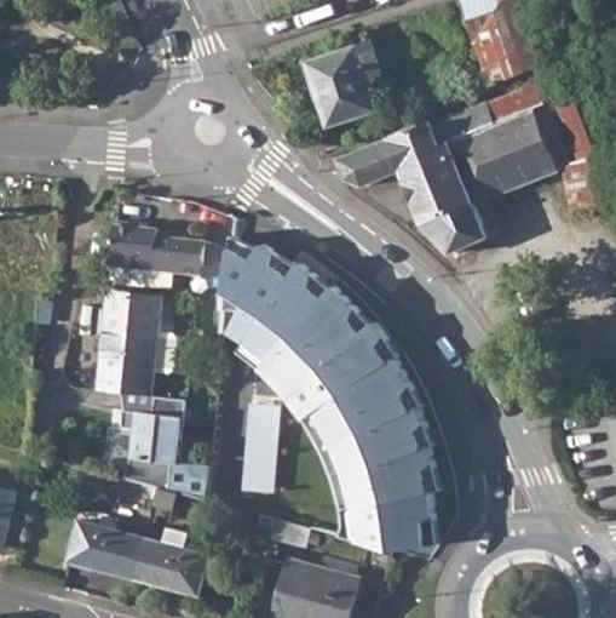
[(531,0),(458,0),(401,19),(414,59),(472,41),(488,87),(541,66),(522,5),(533,1),(531,0)]
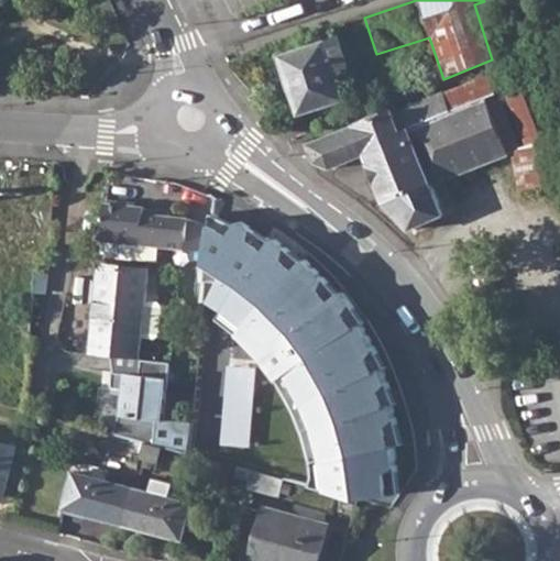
[(280,56),(298,114),(342,100),(332,72),(347,66),(337,37),(280,56)]
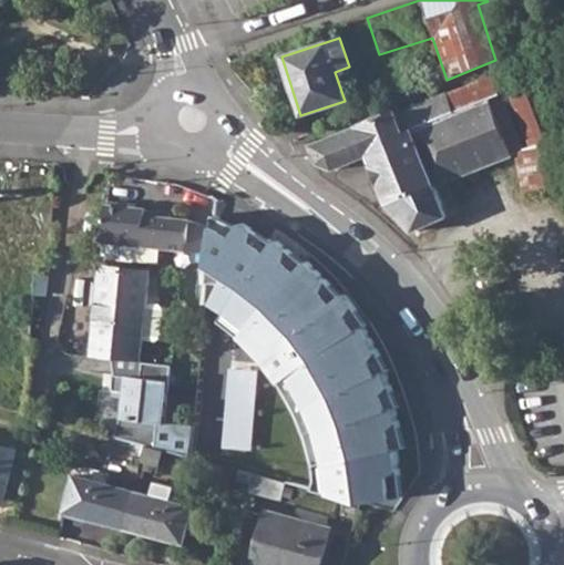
[(310,146),(316,164),(331,168),(365,155),(385,204),(409,230),(444,215),(432,185),(513,152),(521,191),(563,183),(563,141),(563,135),(561,134),(537,80),(508,92),(529,145),(519,150),(502,109),(500,103),(505,101),(502,93),(498,94),(490,75),(396,113),(395,111),(310,146)]
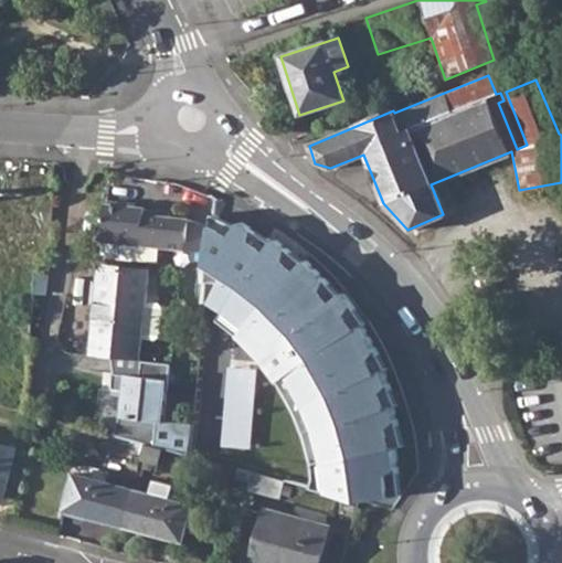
[(101,199),(97,238),(96,256),(127,259),(128,242),(189,248),(205,251),(208,224),(190,219),(163,215),(162,211),(140,209),(140,206),(125,204),(124,201),(101,199)]
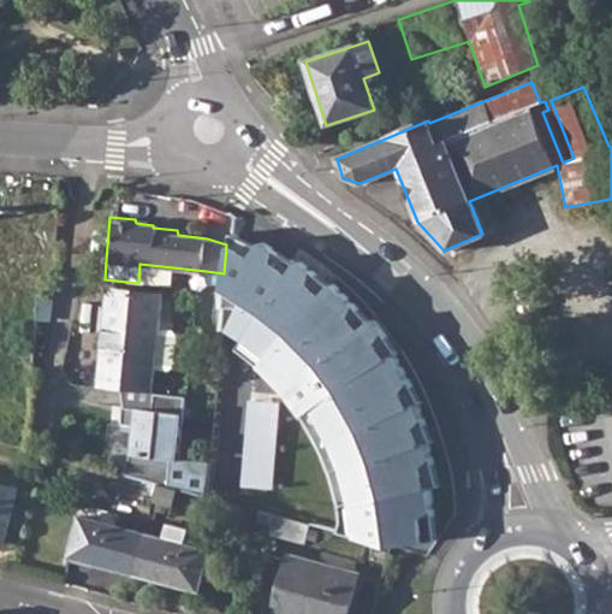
[(284,255),(231,241),(220,330),(244,343),(272,372),(302,413),(322,446),(339,493),(338,513),(337,538),(387,550),(431,545),(435,497),(431,450),(415,393),(392,353),(357,314),(325,284),(284,255)]
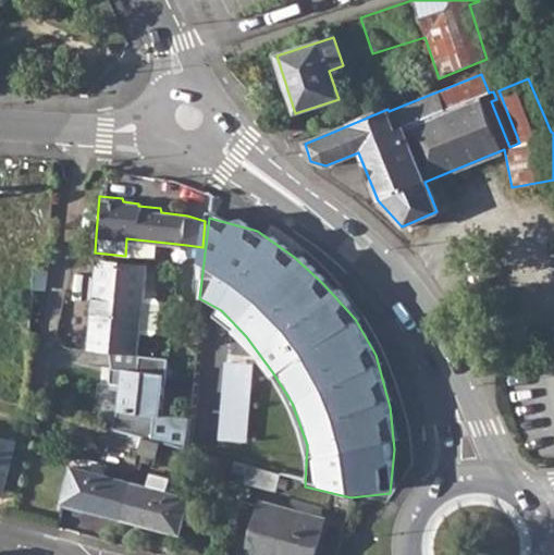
[(135,355),(137,333),(149,333),(155,330),(157,303),(152,298),(140,296),(144,266),(93,261),(84,350),(135,355)]
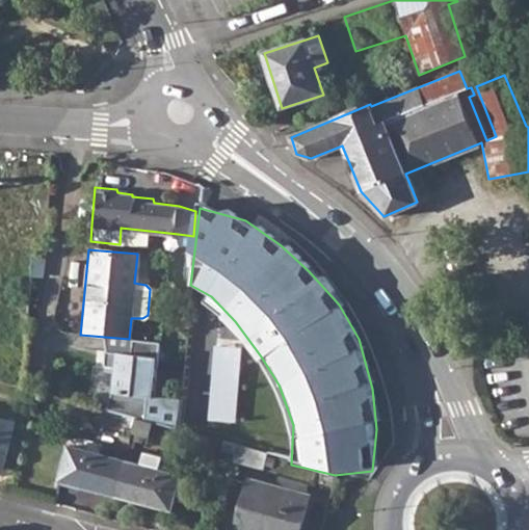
[(157,342),(130,339),(129,354),(104,352),(106,368),(113,368),(111,394),(105,411),(133,419),(144,421),(147,395),(152,396),(155,367),(157,342)]
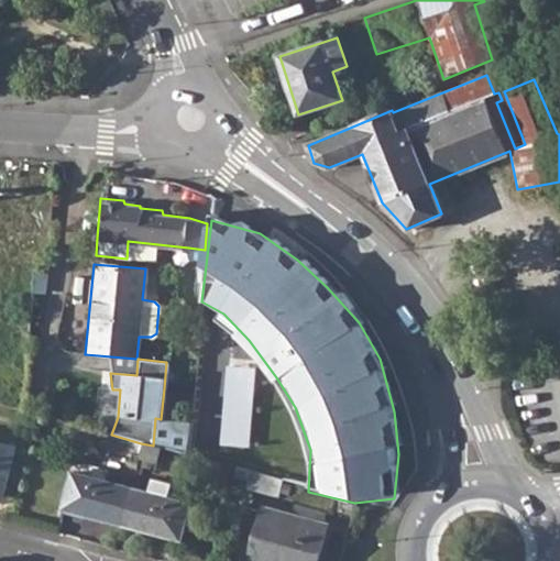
[(111,435),(108,450),(136,458),(141,443),(111,435)]
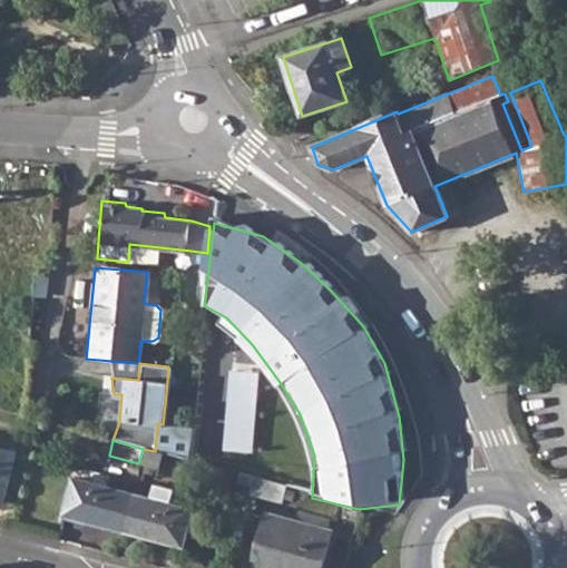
[(0,495),(11,452),(0,449),(0,495)]
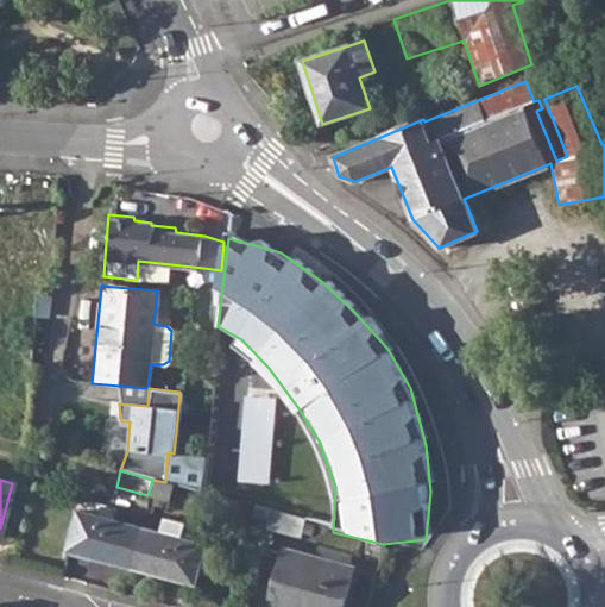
[(152,480),(147,495),(166,500),(171,485),(152,480)]
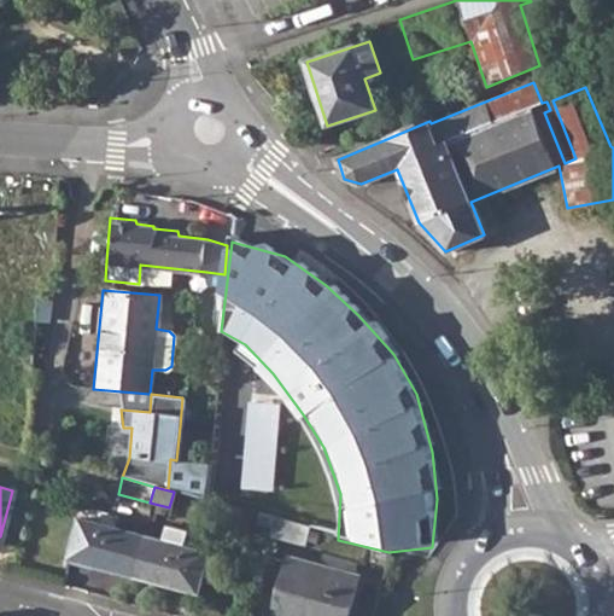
[(256,513),(253,524),(268,528),(270,517),(256,513)]
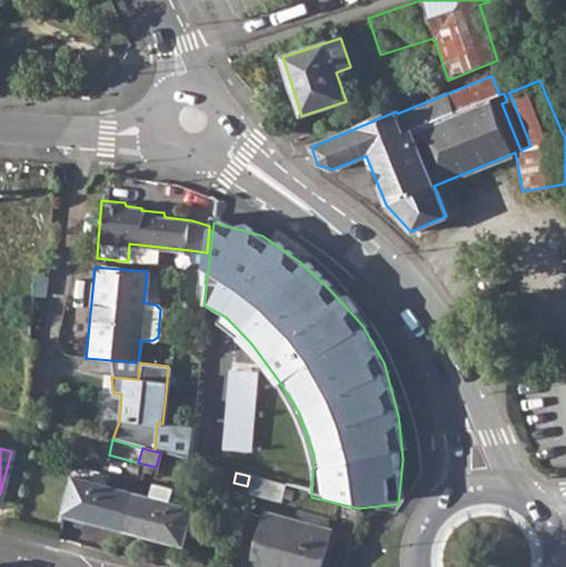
[(247,486),(245,494),(278,503),(283,485),(249,476),(247,486)]
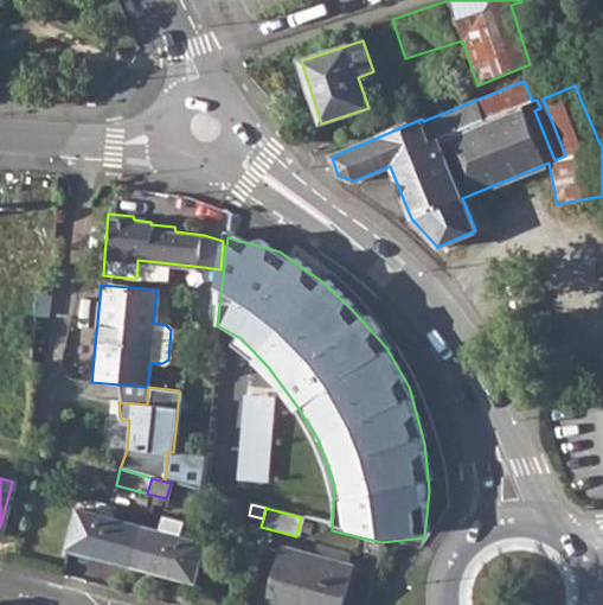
[(65,548),(128,566),(139,526),(76,509),(65,548)]
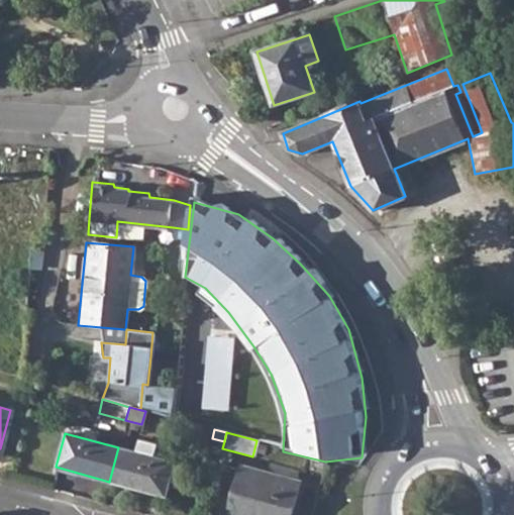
[(118,447),(109,482),(164,496),(173,461),(150,456),(155,444),(136,439),(132,451),(118,447)]
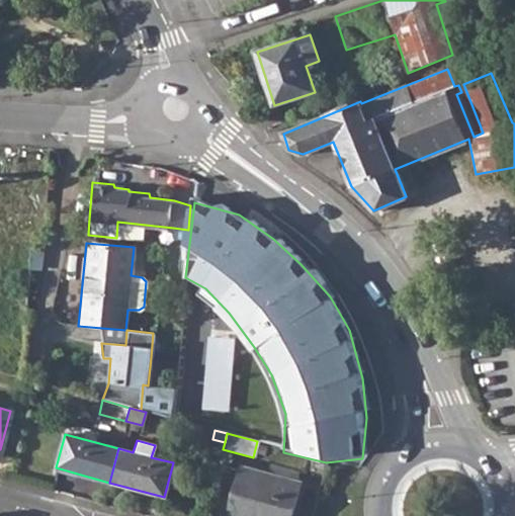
[(240,467),(228,515),(288,515),(297,483),(240,467)]
